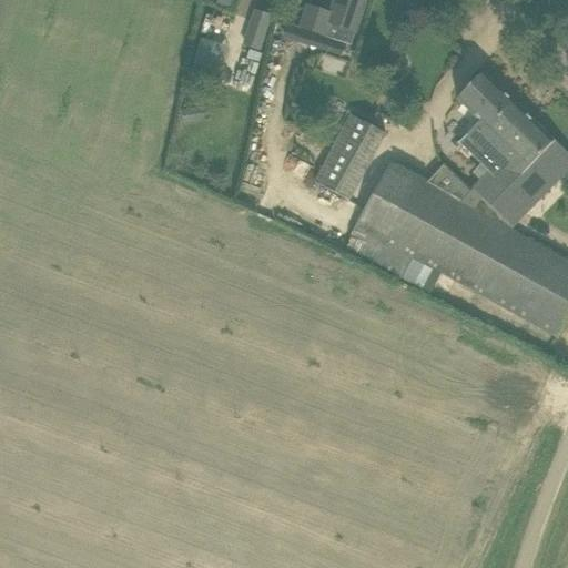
[(336,0),(328,23),(355,32),(356,33),(366,0),(336,0)]
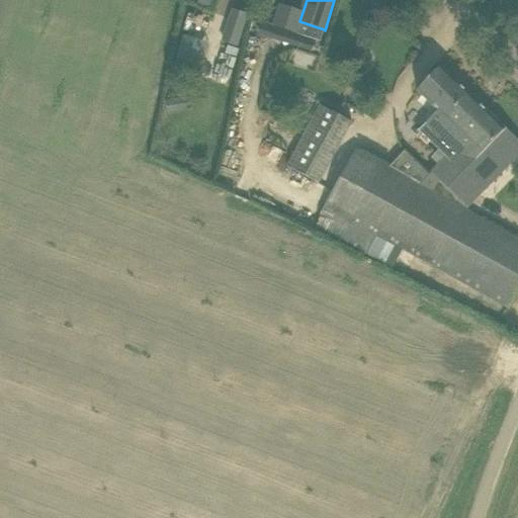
[(234,7),(222,39),(239,46),(251,13),(234,7)]
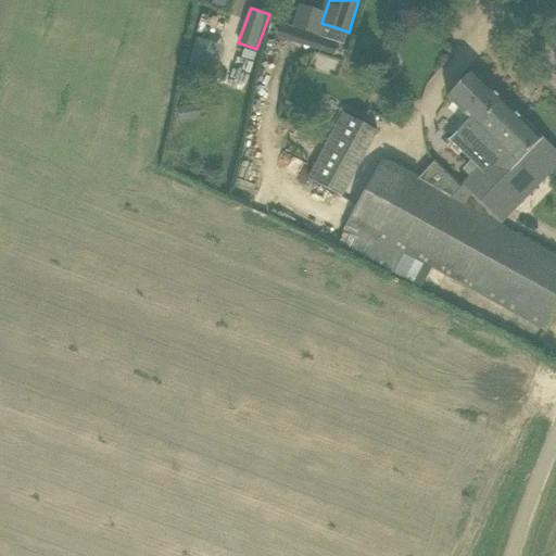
[(199,37),(191,65),(218,73),(226,45),(199,37)]
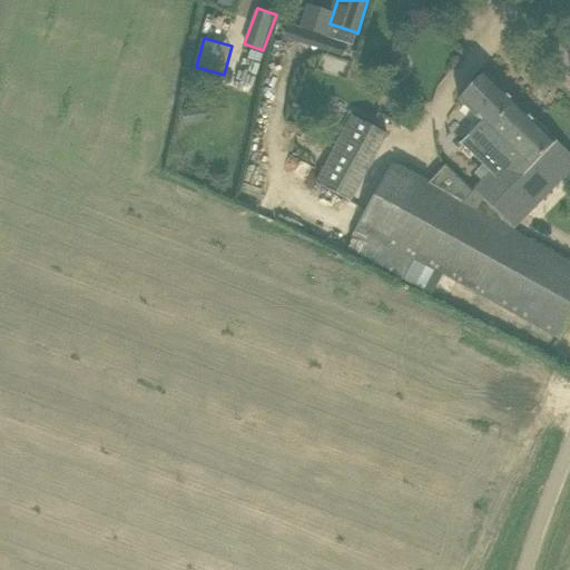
[(477,213),(510,232),(569,169),(569,156),(485,74),(460,101),(482,124),(462,144),(493,174),(505,186),(484,207),(481,204),(477,213)]
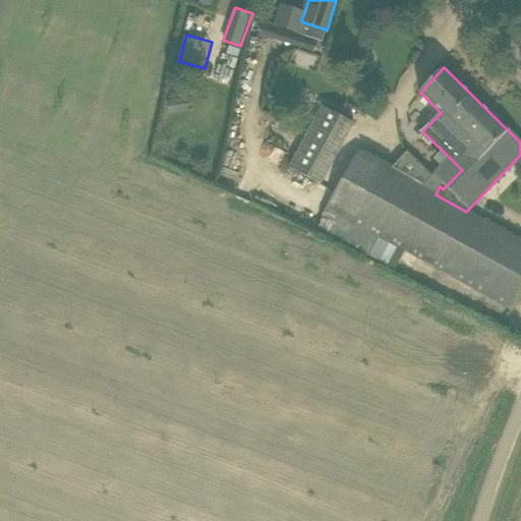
[(322,185),(354,126),(322,108),(289,167),(322,185)]
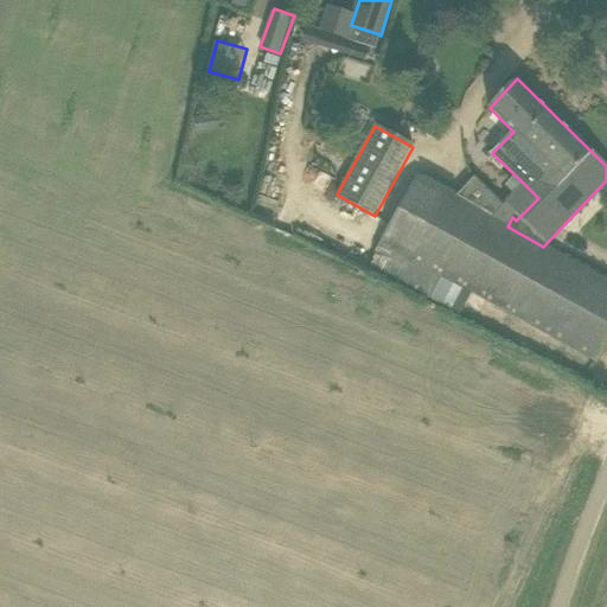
[(383,242),(596,360),(606,340),(606,281),(543,247),(508,227),(419,177),(383,242)]
